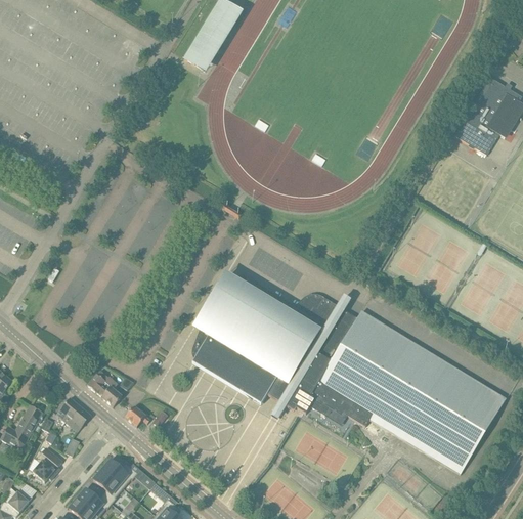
[(184,55),(206,69),(231,26),(222,19),(231,4),(225,0),(218,0),(185,54),(184,55)]
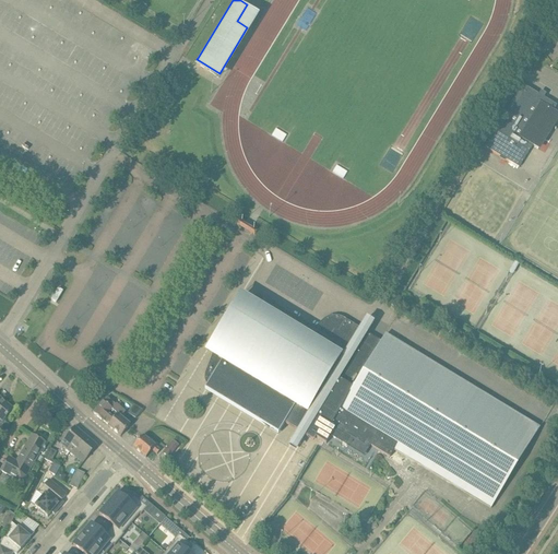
[(557,99),(523,80),(486,142),(520,163),(534,140),(539,143),(557,112),(557,107),(555,106),(557,103),(557,99)]
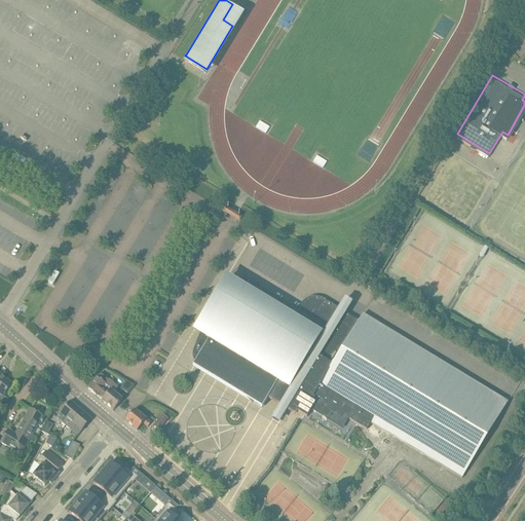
[(421,203),(379,273),(403,288),(407,291),(407,292),(404,297),(400,304),(421,317),(425,310),(425,309),(432,313),(465,334),(467,335),(469,336),(472,331),(475,327),(477,324),(515,259),(517,257),(423,200),(421,203)]
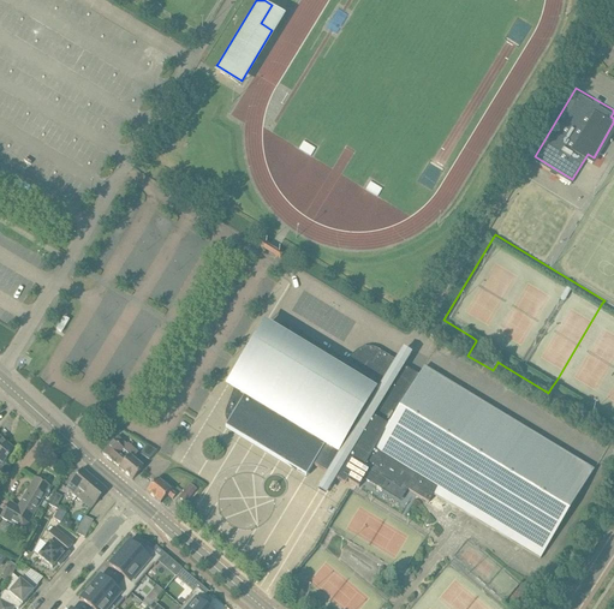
[(261,243),(275,251),(278,246),(263,238),(261,243)]
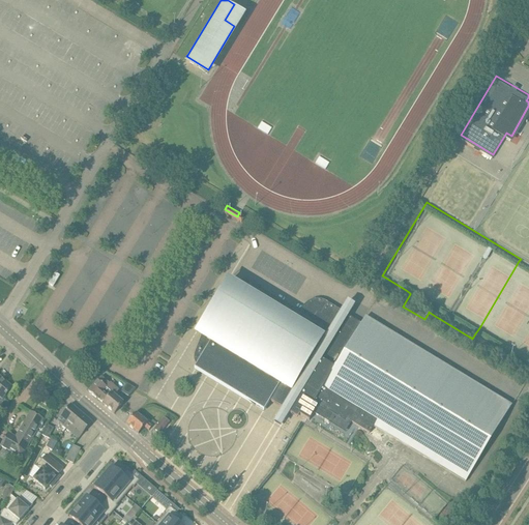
[(54,282),(60,271),(56,268),(50,279),(54,282)]
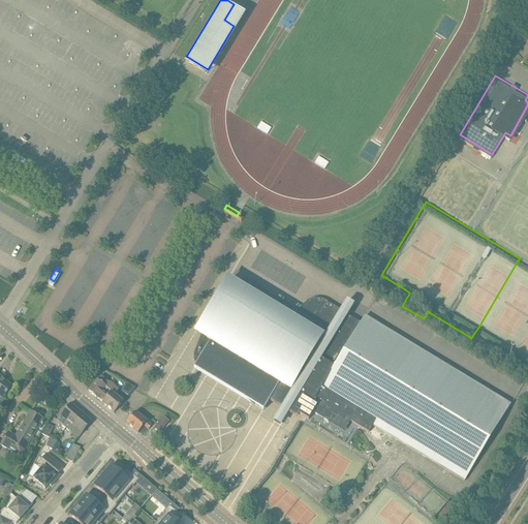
[(300,409),(309,415),(314,408),(329,417),(333,409),(344,415),(346,413),(370,428),(374,421),(465,475),(511,401),(509,400),(508,400),(503,397),(503,396),(492,389),(492,390),(485,386),(485,384),(474,378),(473,378),(466,374),(467,374),(456,367),(455,368),(448,364),(448,363),(437,356),(437,357),(430,352),(430,351),(420,344),(418,345),(411,341),(412,340),(401,334),(400,334),(394,330),(383,324),(376,319),(376,318),(365,312),(362,318),(348,310),(348,309),(347,310),(342,307),(343,306),(342,305),(342,306),(325,297),(324,296),(323,296),(321,295),(320,295),(319,295),(317,295),(316,295),(314,295),(313,295),(312,296),(310,296),(309,297),(308,297),(307,298),(306,299),(299,306),(245,274),(241,281),(230,275),(204,319),(206,320),(195,348),(195,349),(194,350),(194,351),(194,352),(194,353),(194,355),(195,356),(195,357),(195,358),(196,359),(197,360),(194,364),(265,406),(270,396),(298,413),(300,409)]
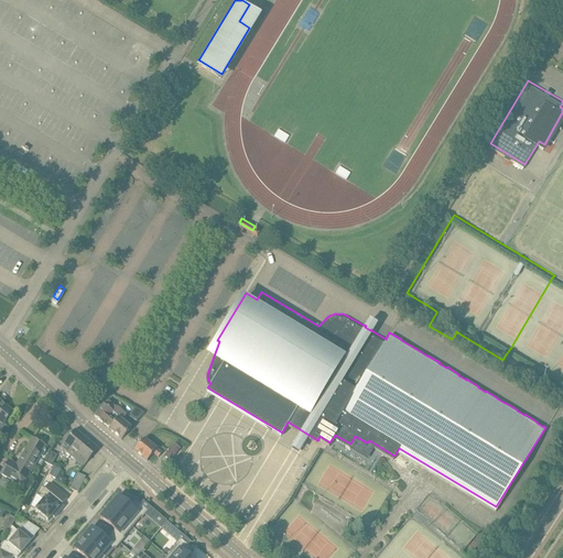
[(402,292),(396,302),(397,303),(401,305),(407,295),(402,292)]
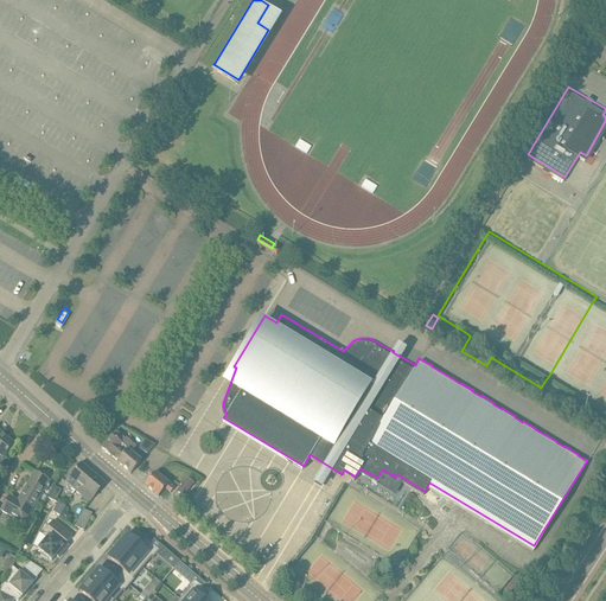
[(16,439),(0,426),(0,458),(5,462),(7,460),(11,455),(5,451),(16,439)]
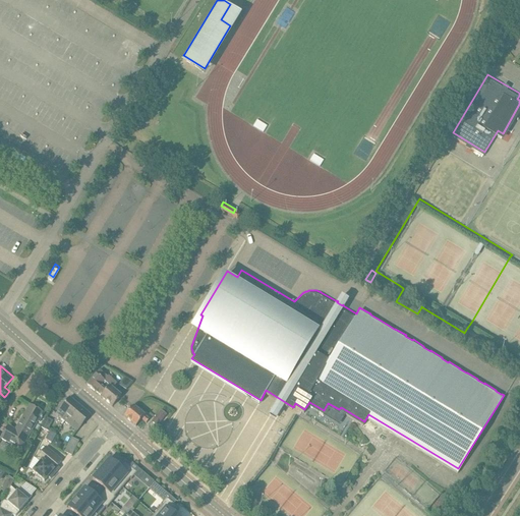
[(97,369),(88,381),(96,387),(97,387),(103,392),(102,392),(113,402),(122,391),(114,384),(118,379),(109,371),(105,369),(102,374),(97,369)]
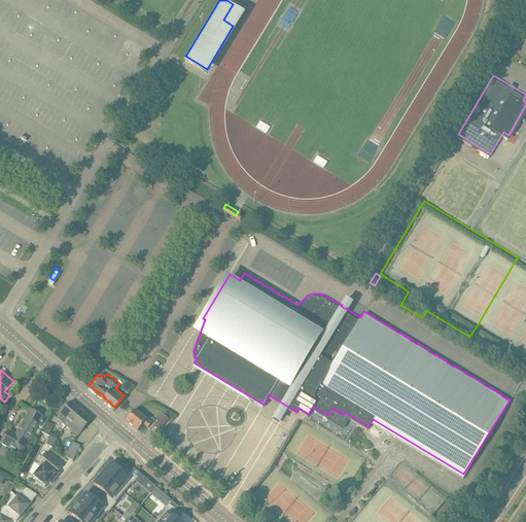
[(127,377),(121,385),(129,389),(135,381),(127,377)]
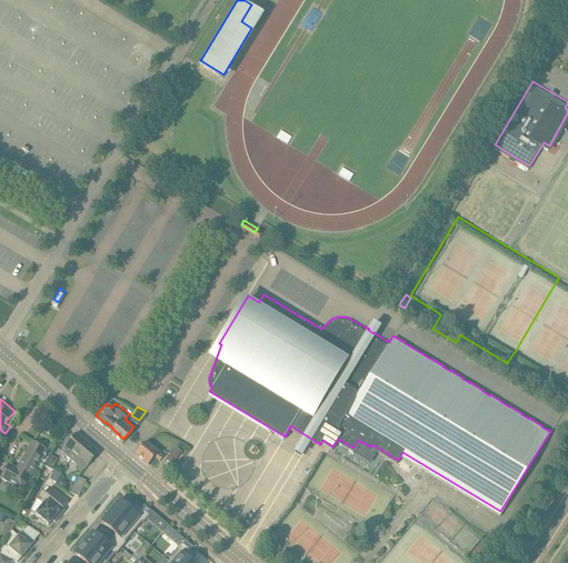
[(62,446),(72,454),(76,450),(81,444),(82,445),(88,439),(77,429),(62,446)]
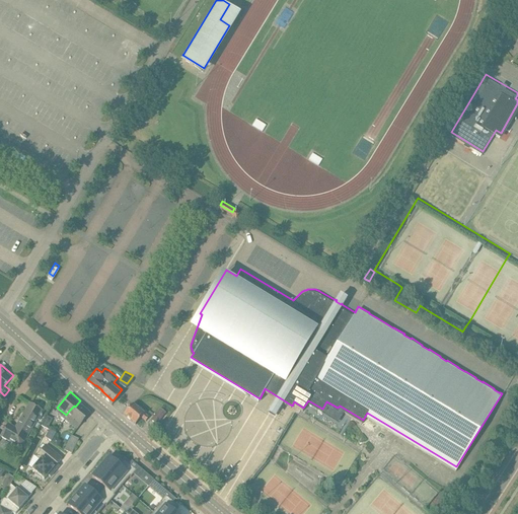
[(43,407),(30,399),(16,424),(9,420),(2,432),(21,443),(43,407)]
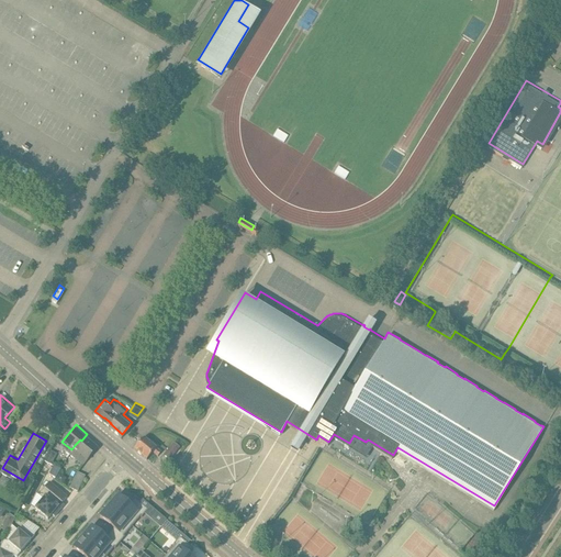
[(143,436),(135,445),(147,455),(154,447),(159,452),(163,448),(145,433),(143,436)]
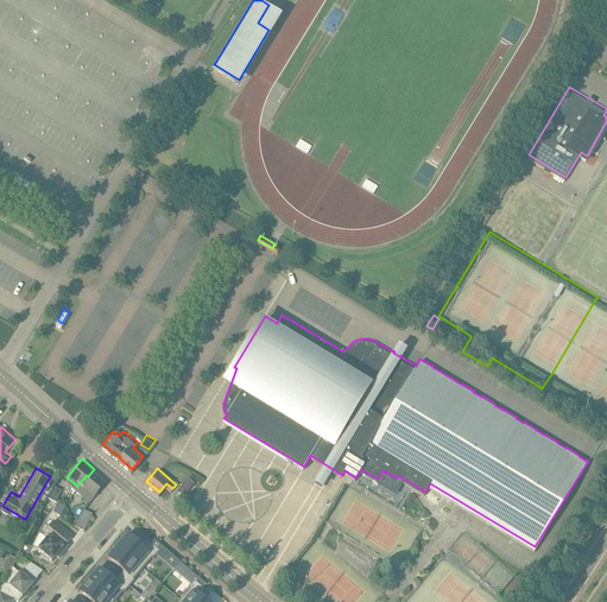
[(81,481),(77,486),(90,498),(106,479),(94,469),(88,476),(87,475),(81,481)]
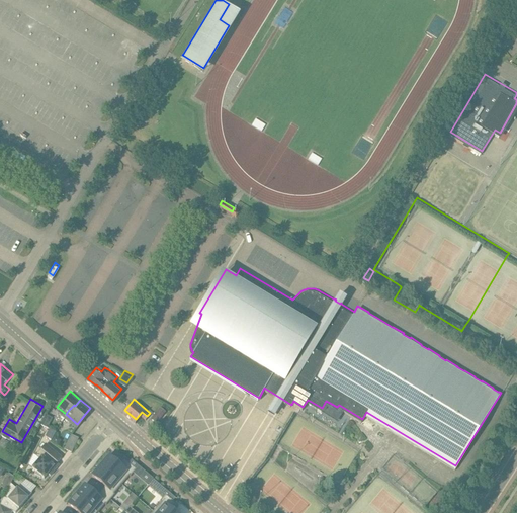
[(167,408),(161,403),(152,415),(157,420),(167,408)]
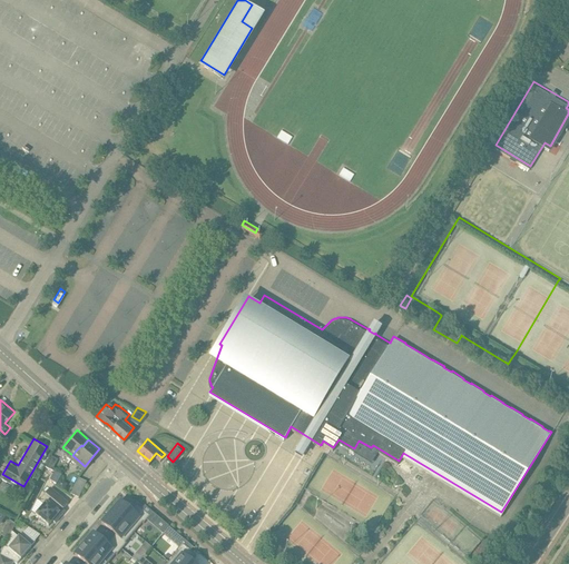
[(58,455),(51,451),(48,457),(46,462),(52,465),(58,455)]
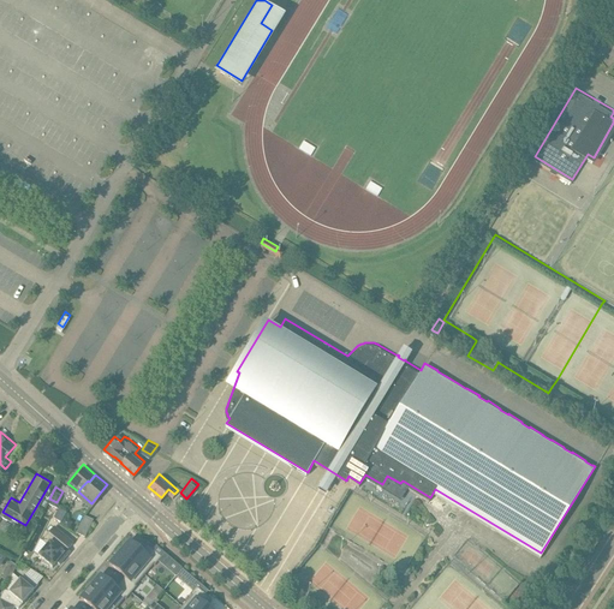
[(67,508),(60,505),(54,513),(63,518),(67,508)]
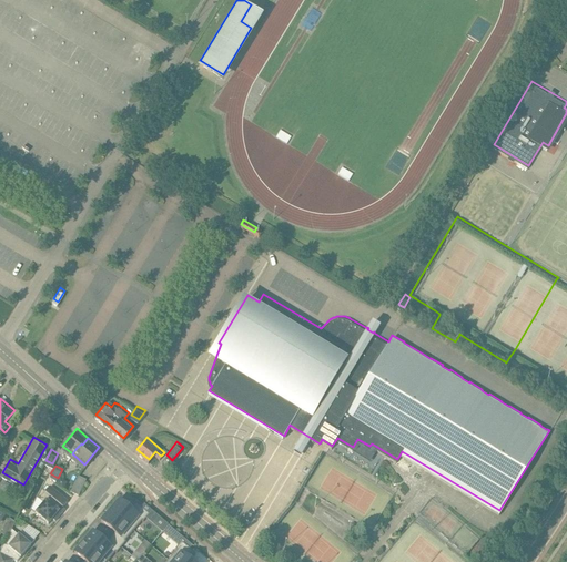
[(87,474),(79,471),(72,488),(80,491),(87,474)]
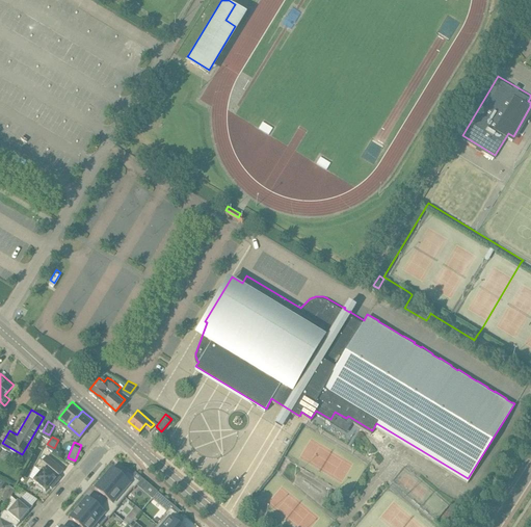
[(64,466),(48,451),(37,464),(42,468),(34,477),(38,480),(37,483),(43,485),(44,485),(46,488),(50,482),(53,484),(59,477),(56,475),(64,466)]
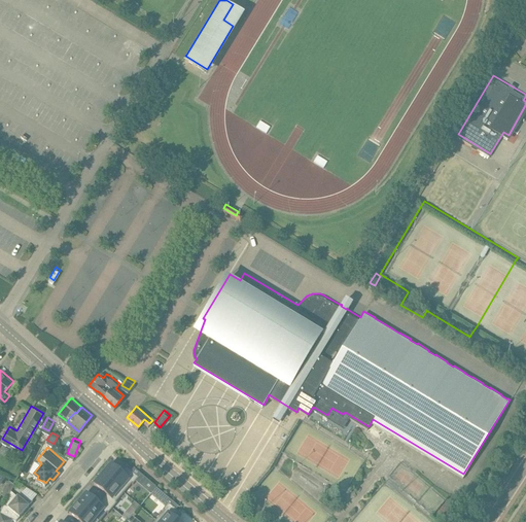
[(111,460),(103,470),(125,488),(129,484),(133,479),(134,480),(138,475),(139,474),(142,470),(135,463),(132,466),(127,462),(121,468),(111,460)]
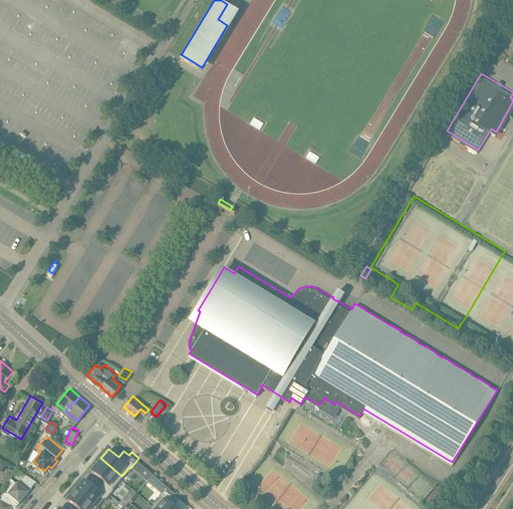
[(100,458),(92,468),(104,478),(100,483),(110,491),(115,486),(114,485),(121,476),(100,458)]
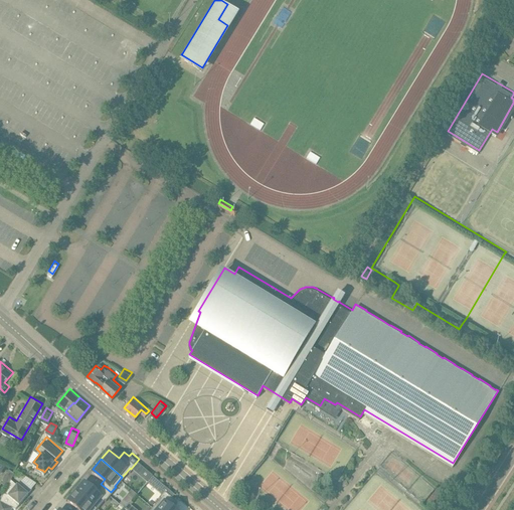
[(136,463),(135,464),(141,469),(140,471),(148,478),(154,472),(139,459),(136,463)]
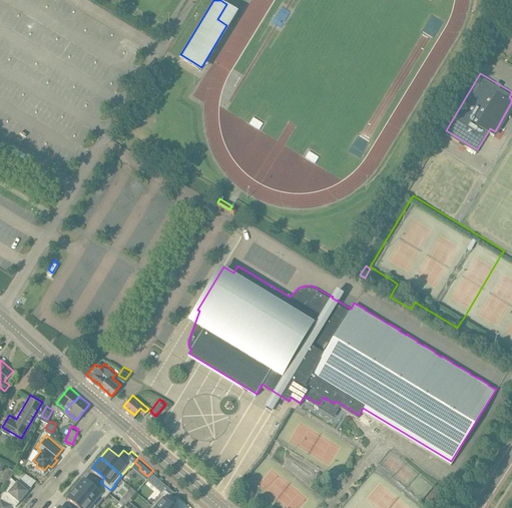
[(8,481),(13,470),(15,467),(10,464),(10,465),(2,478),(8,481)]
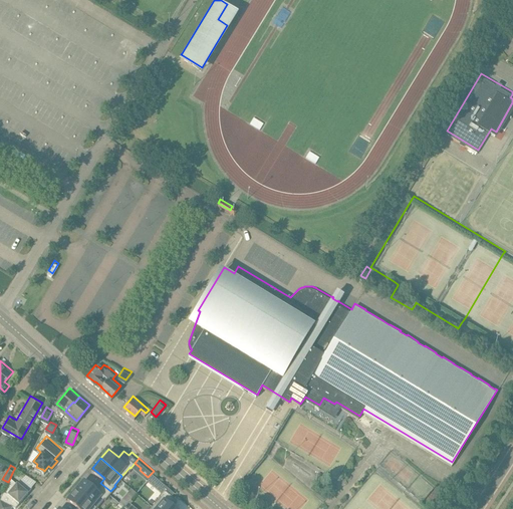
[(154,471),(148,477),(162,490),(163,489),(165,486),(172,492),(175,489),(154,471)]
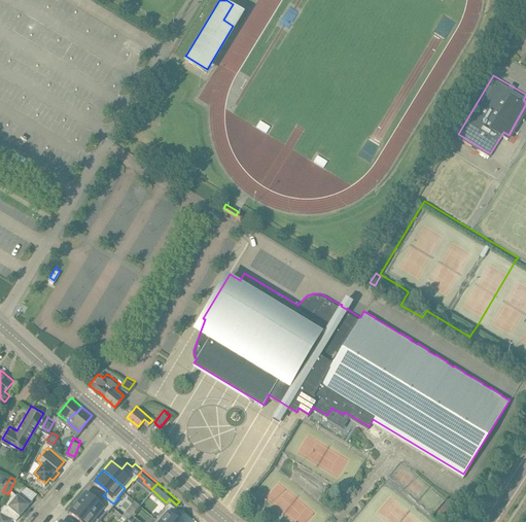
[(10,521),(13,516),(16,518),(30,501),(34,496),(23,487),(19,492),(8,503),(5,501),(0,511),(0,521),(10,521)]
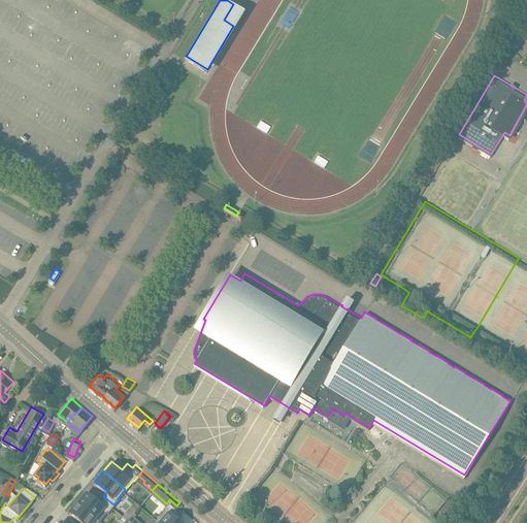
[(87,490),(78,500),(100,519),(108,510),(109,510),(113,505),(113,504),(103,496),(99,501),(87,490)]
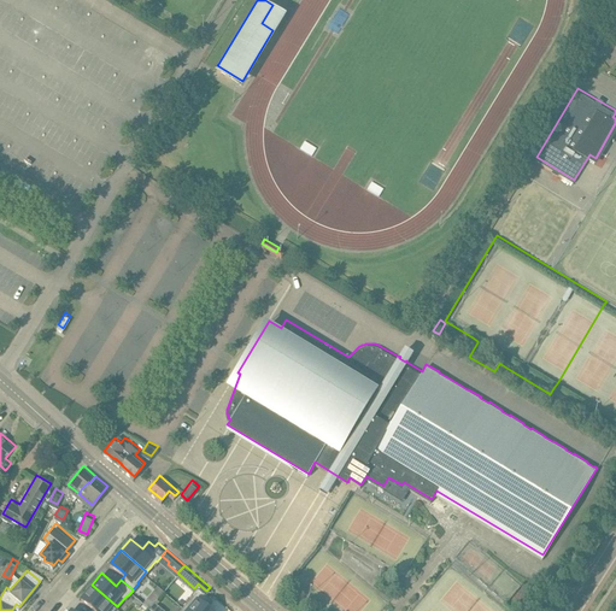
[(158,582),(144,599),(151,605),(156,598),(165,587),(158,582)]
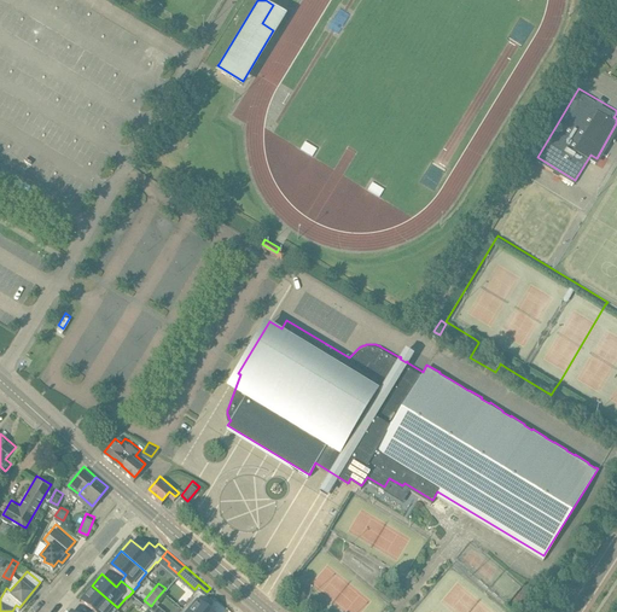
[(193,594),(184,605),(192,611),(215,611),(208,605),(214,598),(207,592),(198,584),(196,588),(195,589),(192,593),(193,594)]
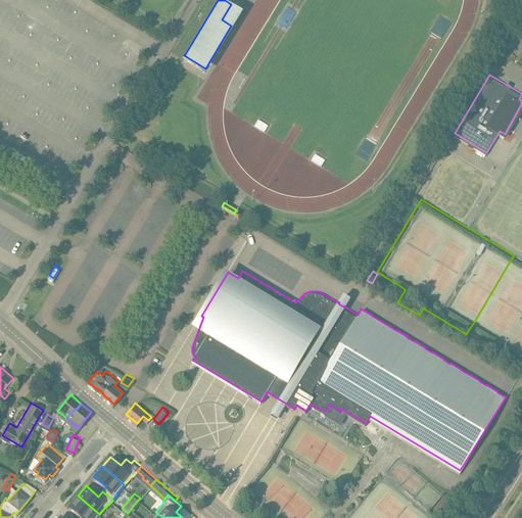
[(78,496),(69,505),(82,516),(80,517),(95,517),(97,516),(99,514),(78,496)]
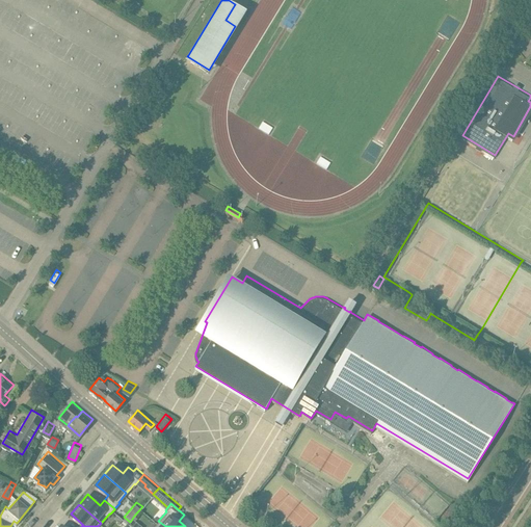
[(134,516),(130,522),(133,525),(138,520),(134,516)]
